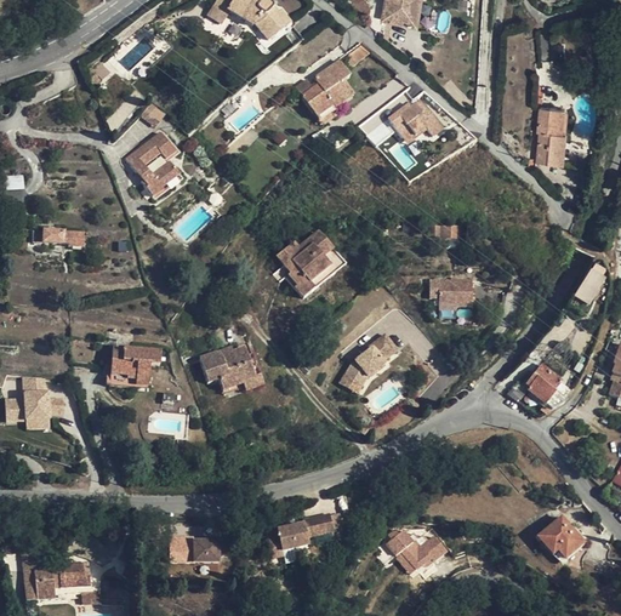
[(252,20),(269,0),(215,0),(210,9),(223,17),(228,9),(239,15),(241,12),(252,20)]
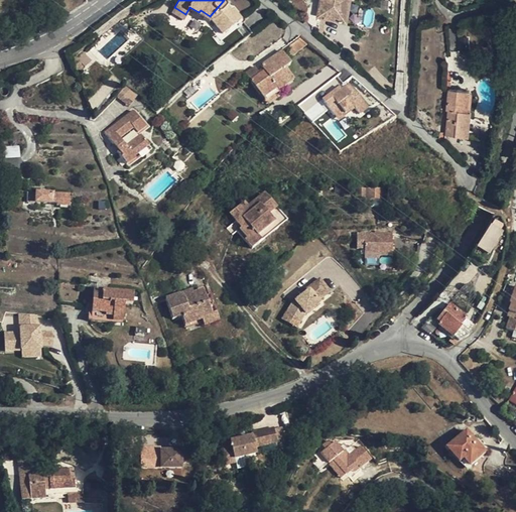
[(224,0),(210,16),(221,32),(231,44),(250,29),(233,7),(230,8),(225,4),(226,2),(224,0)]
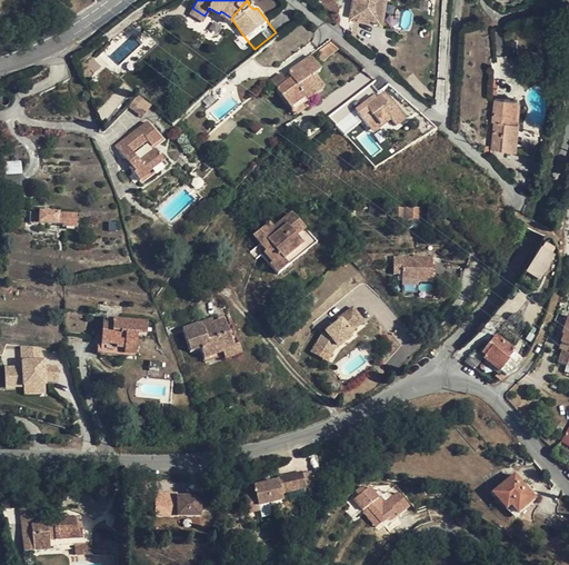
[(356,0),(355,12),(387,17),(389,0),(356,0)]
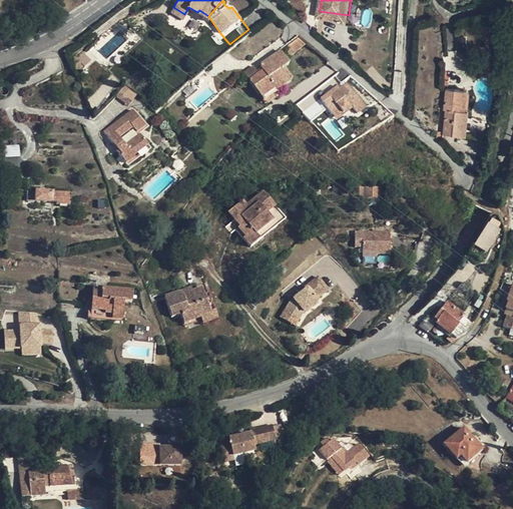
[(270,18),(262,29),(275,38),(283,27),(270,18)]
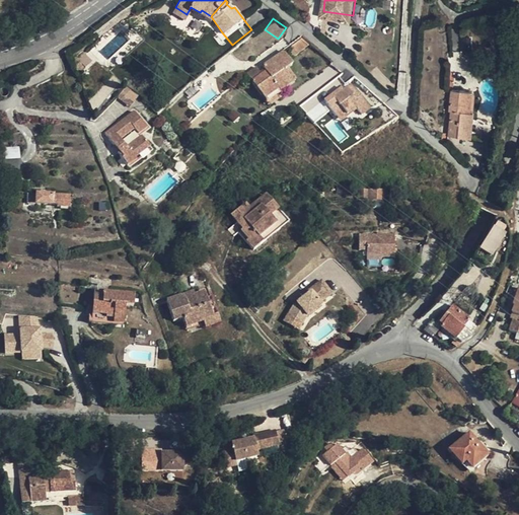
[(298,49),(307,42),(299,34),(291,41),(298,49)]
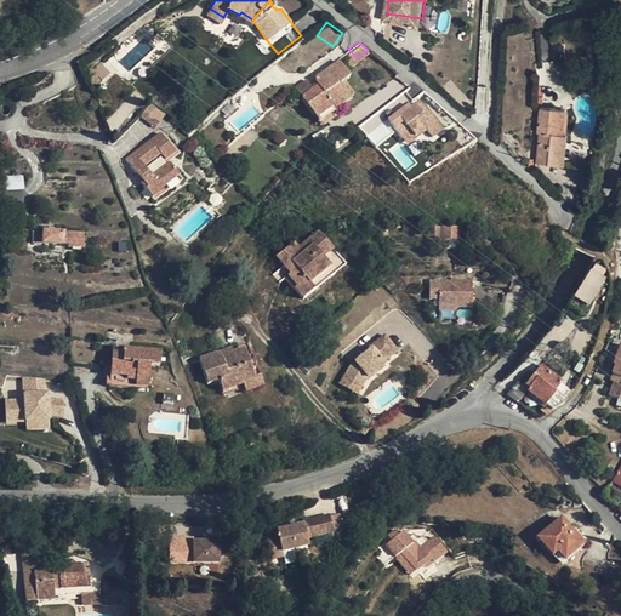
[(342,78),(349,73),(339,58),(314,77),(318,83),(301,95),(315,114),(332,102),(335,106),(352,92),(342,78)]
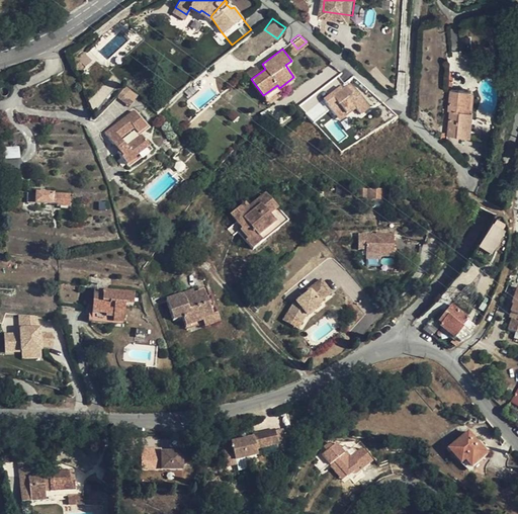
[(346,75),(320,94),(324,99),(349,80),(346,75)]
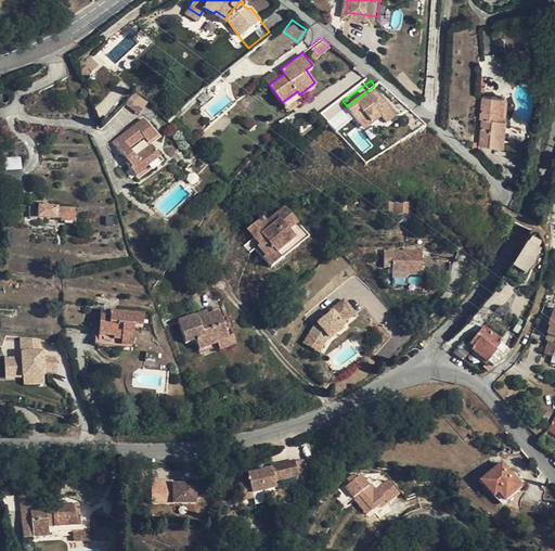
[(374,86),(347,106),(363,127),(381,114),(386,120),(396,113),(374,86)]
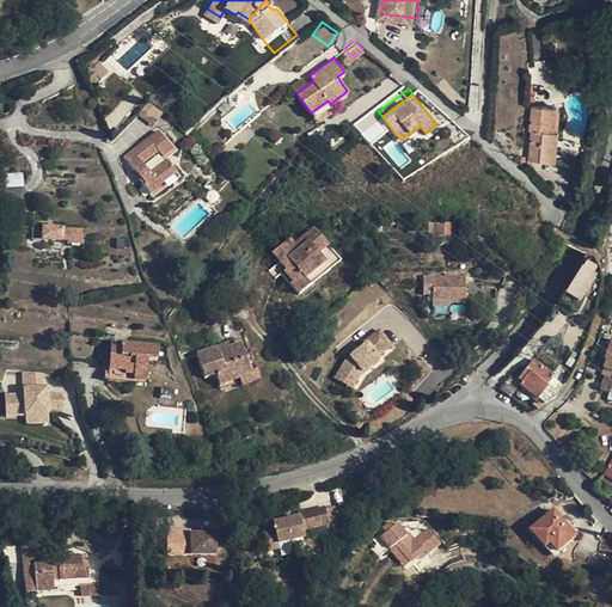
[(146,118),(157,106),(148,100),(139,111),(146,118)]
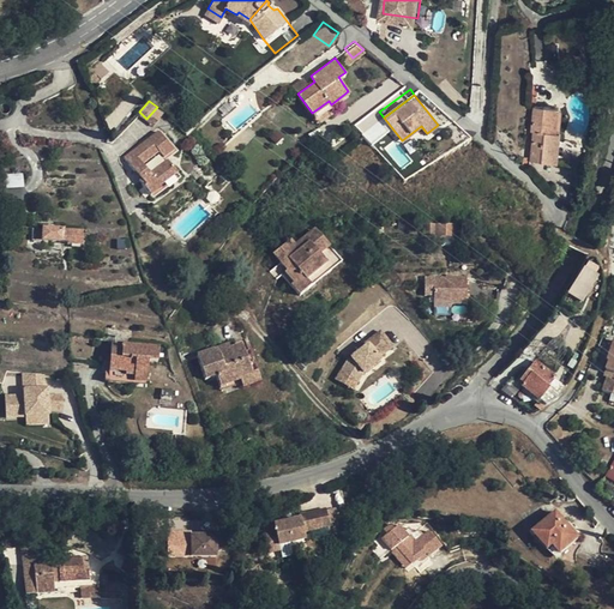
[(535,125),(530,148),(555,151),(559,130),(555,128),(559,106),(536,102),(531,124),(535,125)]
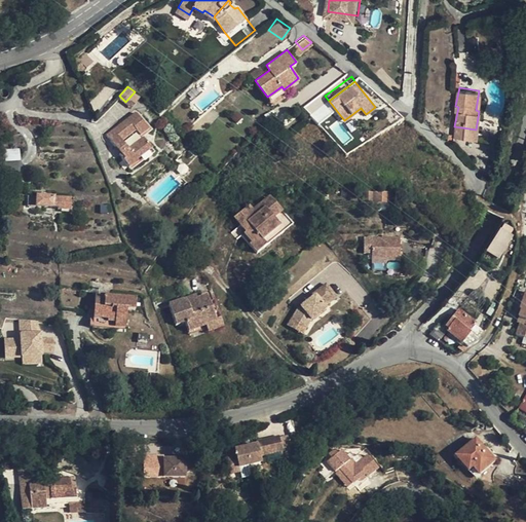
[(306,110),(310,114),(317,121),(332,110),(323,98),(306,110)]
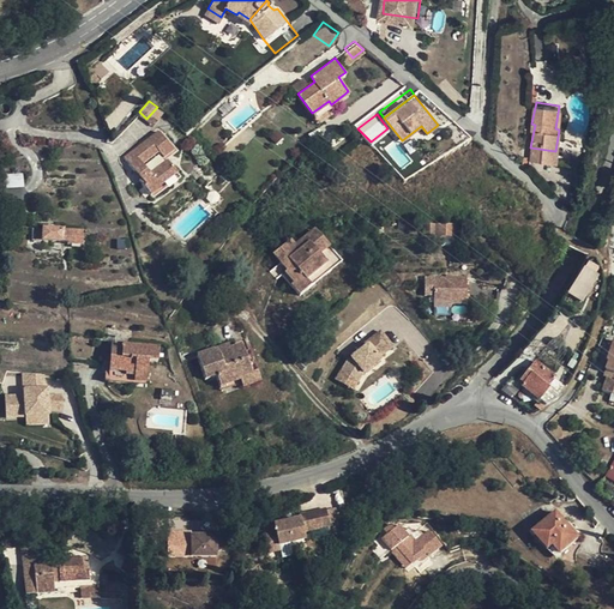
[(162,156),(173,149),(158,130),(125,155),(140,176),(139,179),(150,194),(161,187),(160,185),(176,172),(167,158),(149,173),(142,163),(158,151),(162,156)]
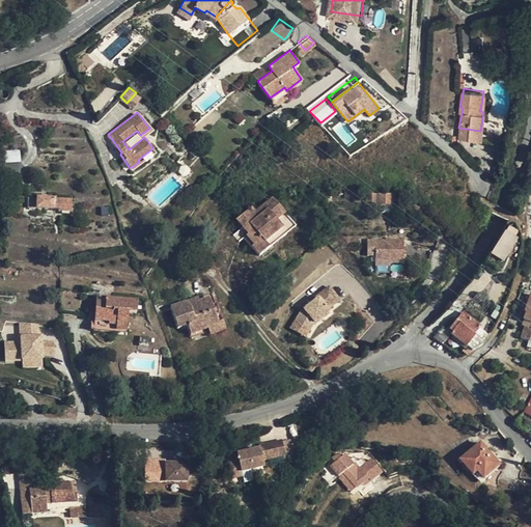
[(458,128),(457,133),(479,137),(480,131),(458,128)]
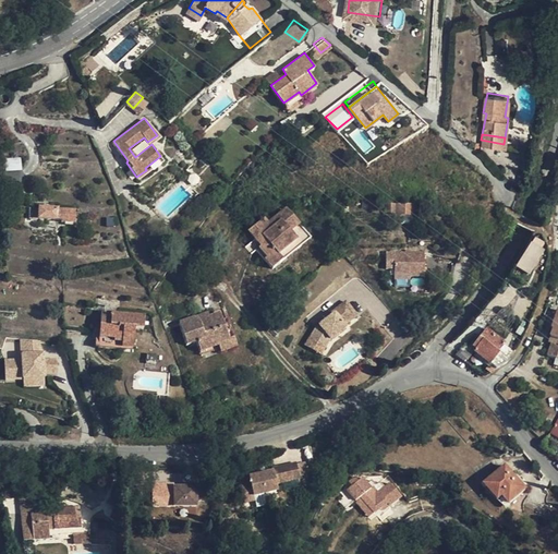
[(3,167),(3,169),(20,168),(19,157),(4,157),(3,167)]
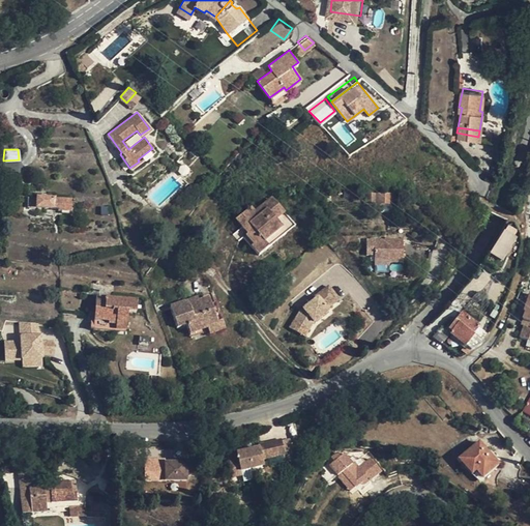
[(364,199),(381,200),(391,200),(392,191),(364,191),(364,199)]
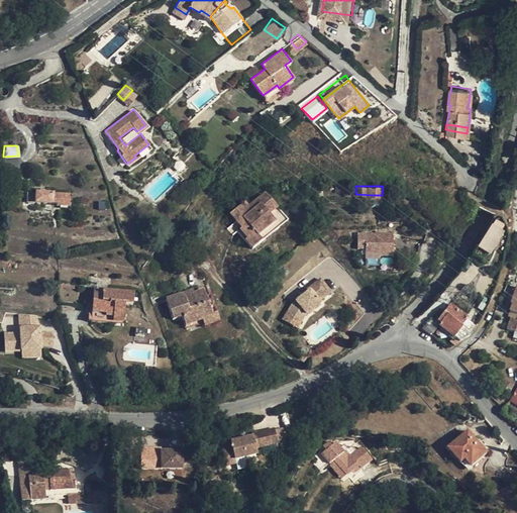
[(34,190),(34,200),(52,201),(50,191),(34,190)]
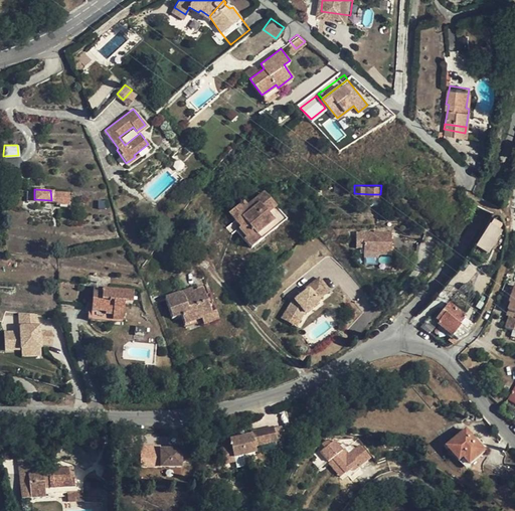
[(50,190),(51,200),(56,201),(57,202),(68,203),(69,192),(50,190)]
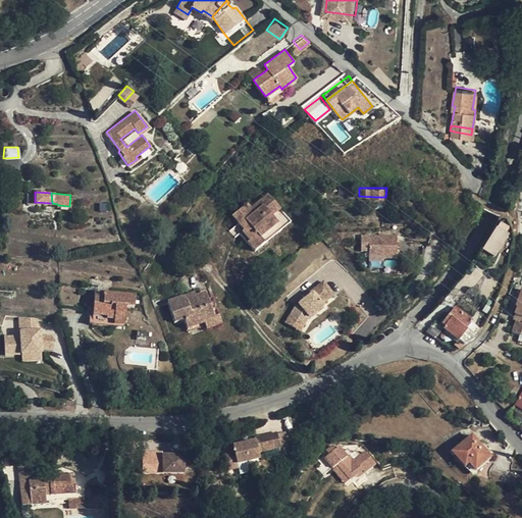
[(249,225),(245,228),(243,230),(249,239),(247,242),(254,250),(264,242),(260,238),(278,222),(271,214),(279,208),(267,193),(251,207),(247,202),(232,213),(241,223),(244,221),(249,225)]
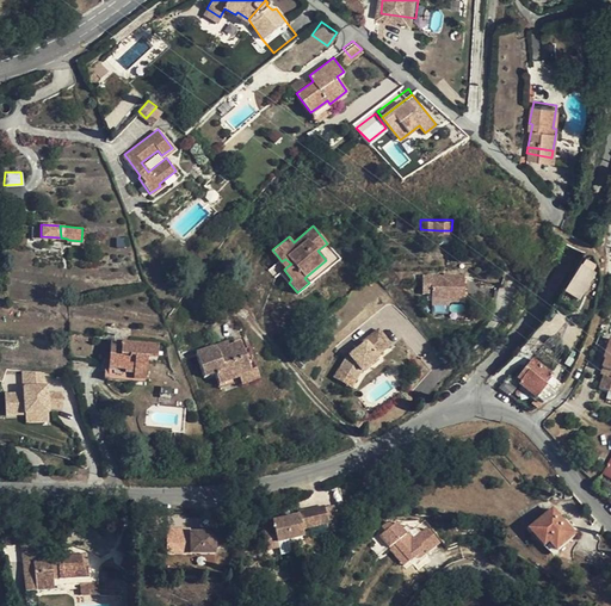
[(339,258),(327,243),(318,251),(326,260),(304,278),(309,283),(339,258)]
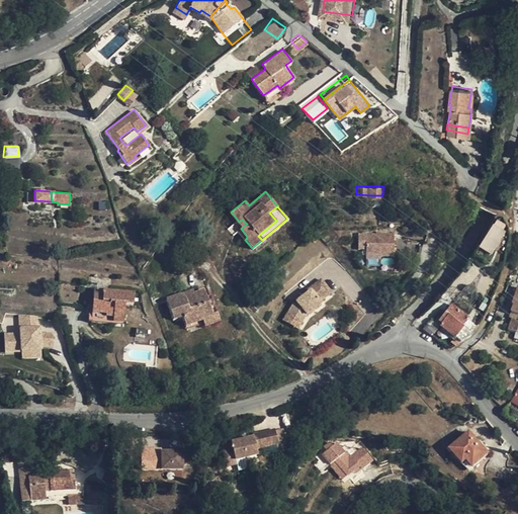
[(493,250),(508,221),(495,213),(480,244),(493,250)]
